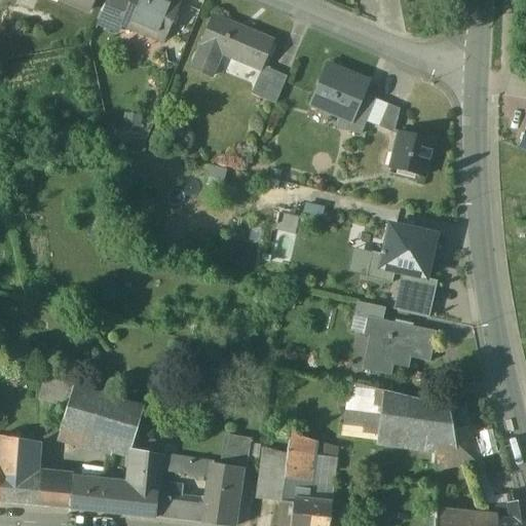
[(61,0),(89,12),(94,0),(61,0)]
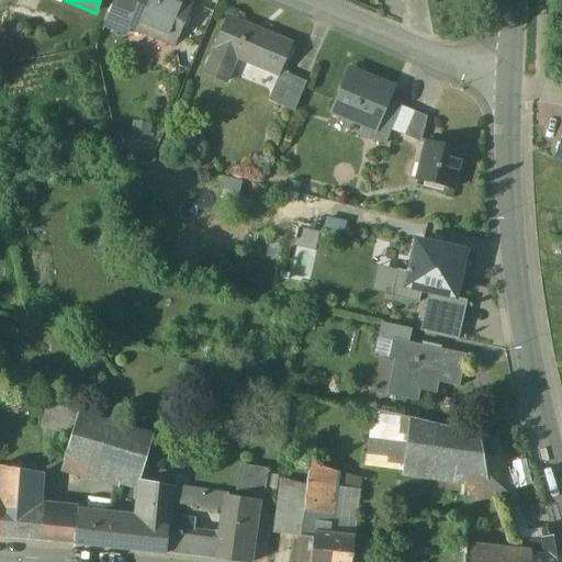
[(114,0),(104,25),(126,34),(130,26),(128,25),(138,0),(114,0)]
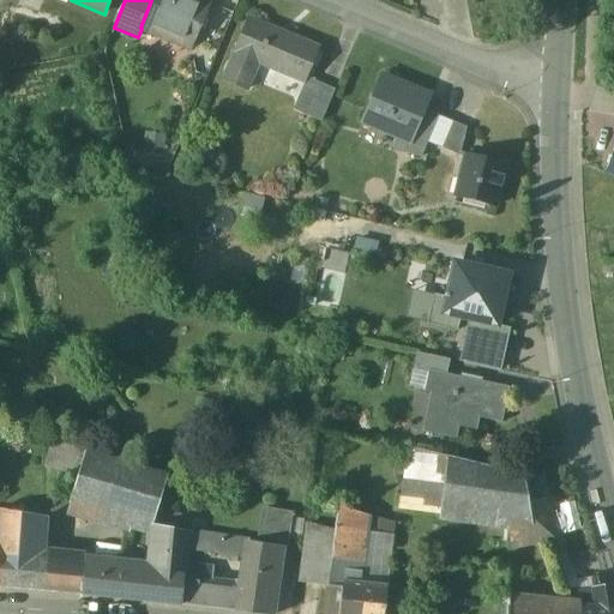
[(210,5),(199,0),(151,0),(140,28),(142,29),(191,49),(210,5)]
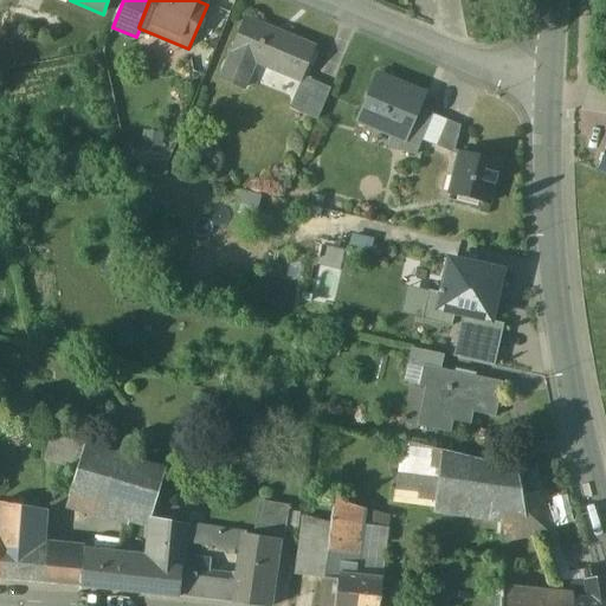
[(244,20),(230,52),(231,52),(219,81),(243,90),(253,62),(301,82),(314,49),(244,20)]
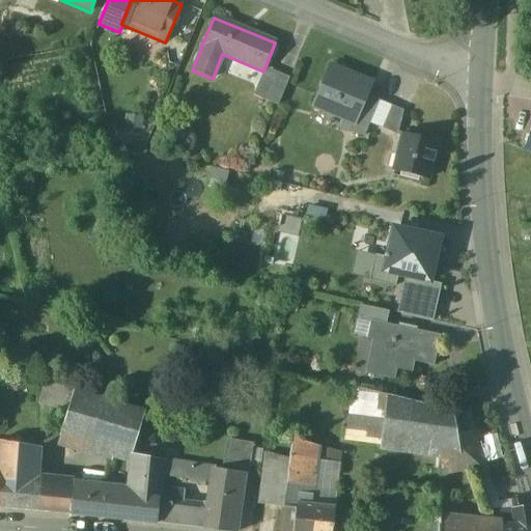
[(371,83),(331,66),(313,107),(342,119),(352,123),(354,124),(363,103),(366,95),(371,83)]
